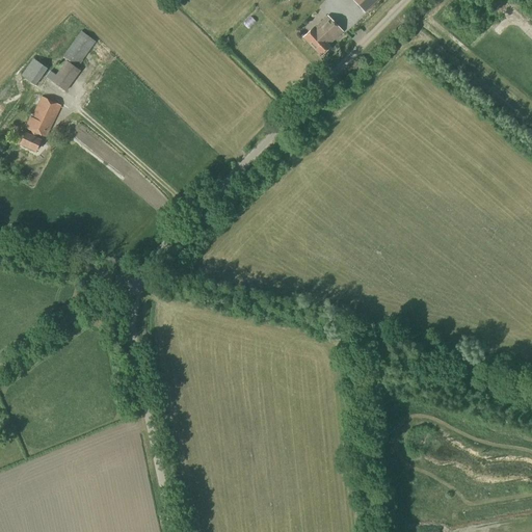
[(358,0),(355,3),(363,10),(369,5),(364,0),(358,0)]
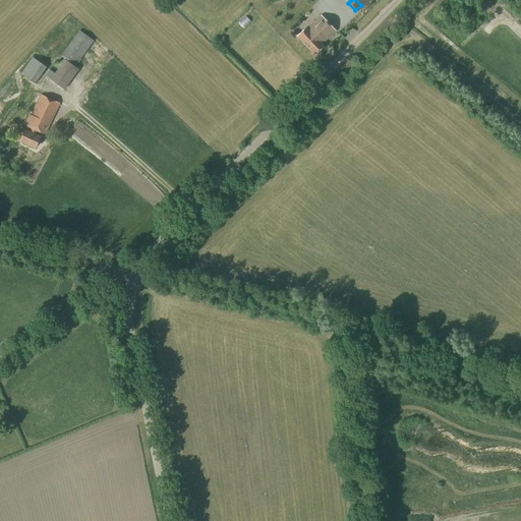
[(336,32),(320,15),(306,29),(306,27),(296,37),(313,55),(324,47),(322,45),(336,32)]
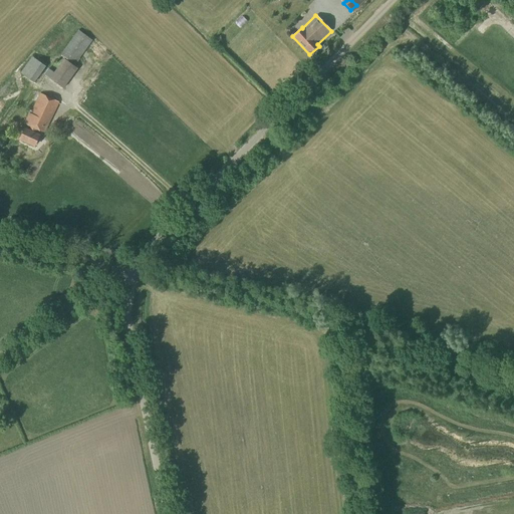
[(77,30),(60,55),(74,65),(92,41),(91,40),(81,33),(77,30)]
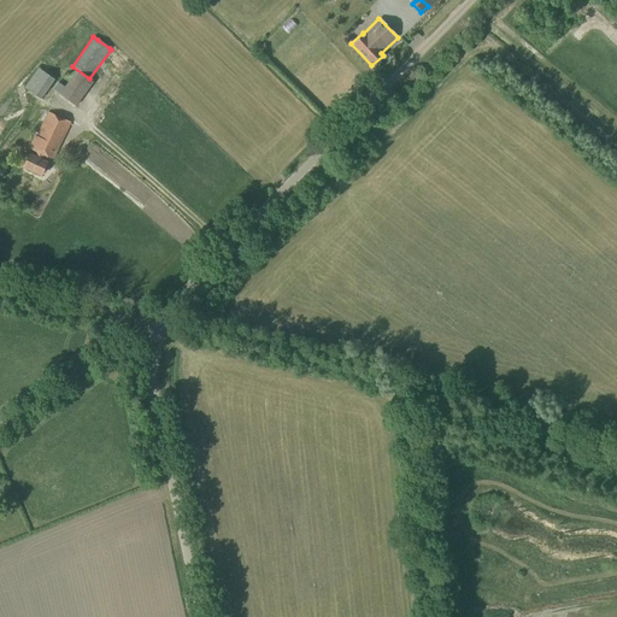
[(40,100),(54,80),(37,69),(24,88),(40,100)]
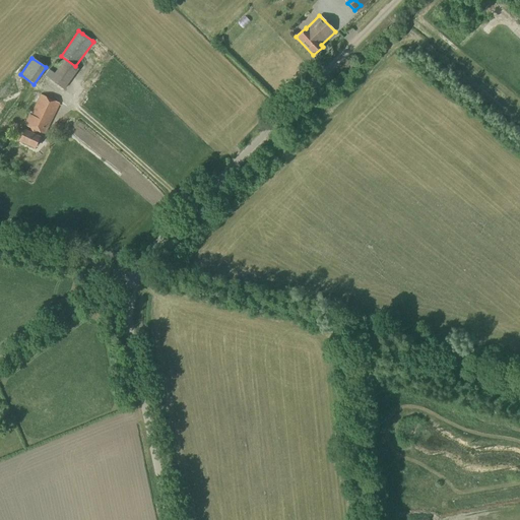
[(64,60),(50,79),(64,89),(78,70),(64,60)]
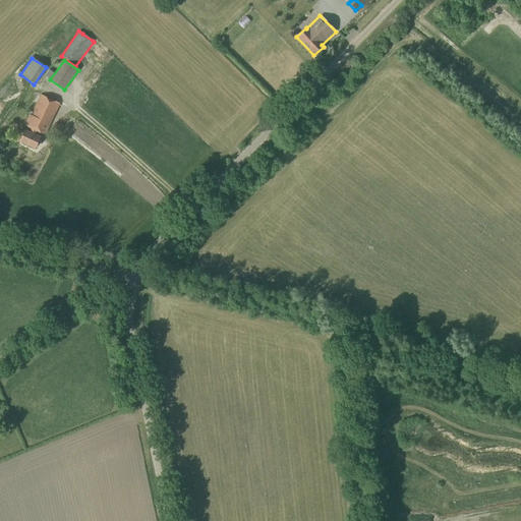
[(45,135),(60,104),(40,95),(31,115),(29,115),(23,125),(30,128),(29,132),(24,130),(19,141),(35,149),(40,137),(35,135),(37,131),(45,135)]
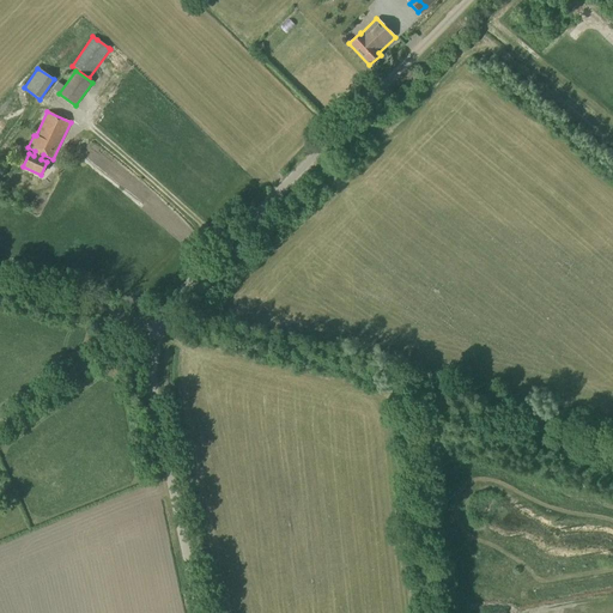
All buildings are outlined.
